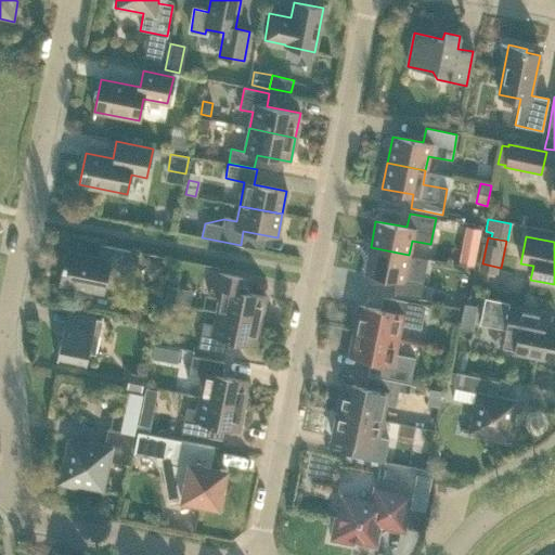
[(110,261),(127,265),(130,252),(100,245),(98,258),(66,252),(59,284),(103,293),(110,261)]
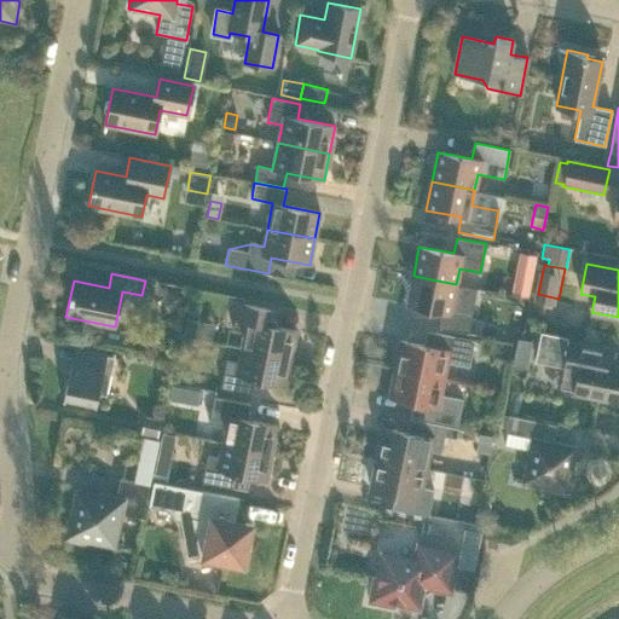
[(527,296),(532,278),(513,275),(509,293),(527,296)]
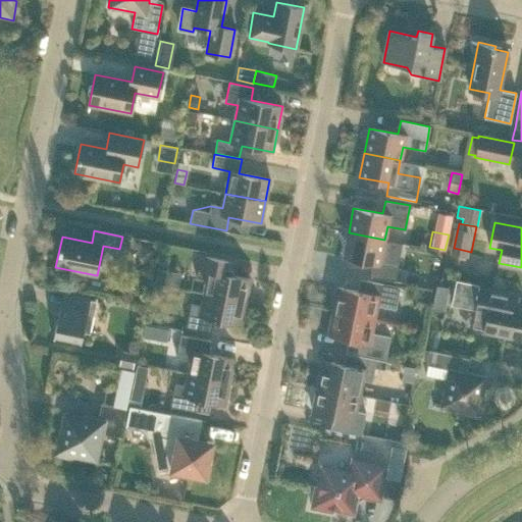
[(379,264),(384,240),(349,232),(344,258),(373,263),(370,276),(395,281),(398,267),(379,264)]
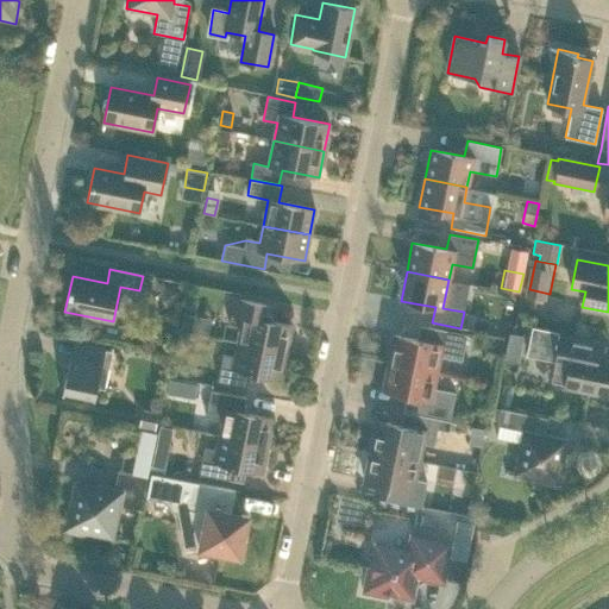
[(174,284),(157,295),(167,308),(182,296),(174,284)]
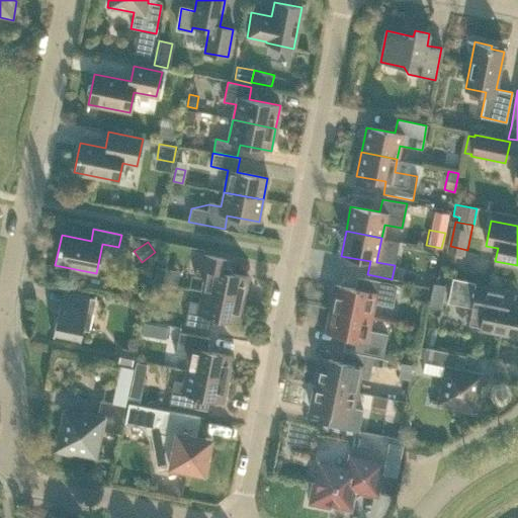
[(202,290),(243,298),(248,276),(223,271),(225,259),(199,254),(194,276),(205,278),(202,290)]
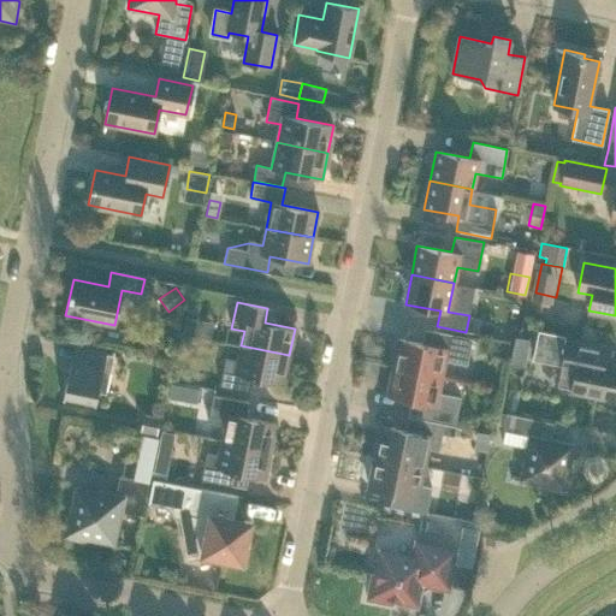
[(197,320),(184,318),(181,335),(194,337),(197,320)]
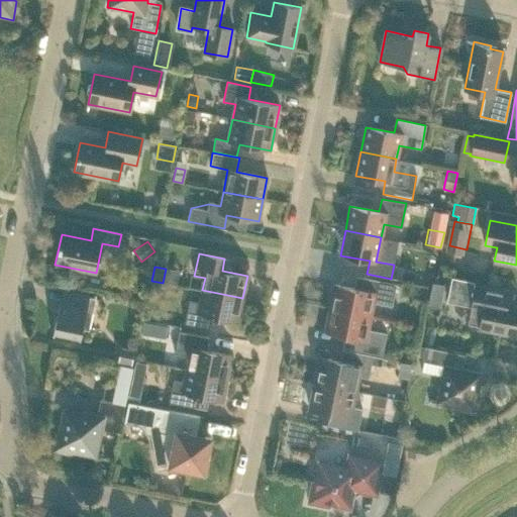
[(371,316),(374,302),(392,306),(396,284),(356,276),(353,289),(334,285),(329,308),(371,316)]
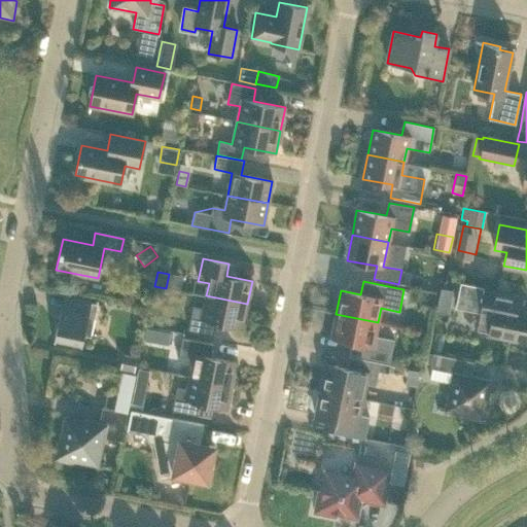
[(455,308),(480,314),(480,315),(481,315),(478,329),(489,332),(488,335),(526,343),(526,337),(526,313),(516,311),(519,299),(482,291),(483,287),(460,283),(455,308)]
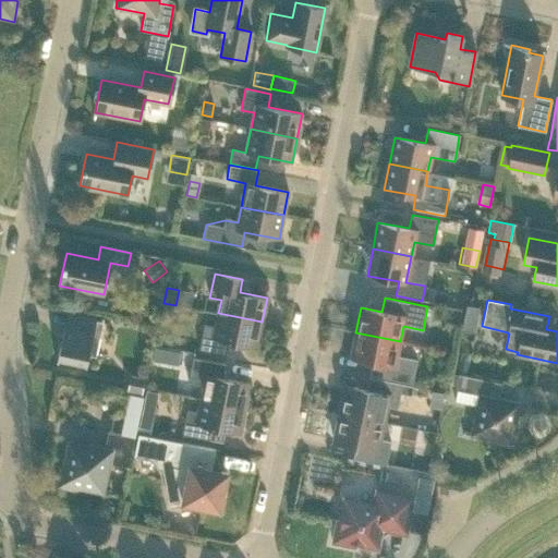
[(465,305),(463,318),(476,320),(480,307),(465,305)]
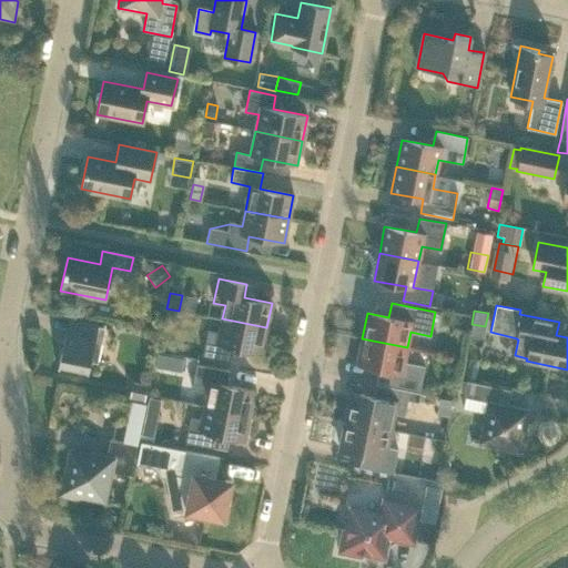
[(203,355),(231,361),(234,347),(262,353),(266,327),(222,318),(220,333),(208,331),(203,355)]
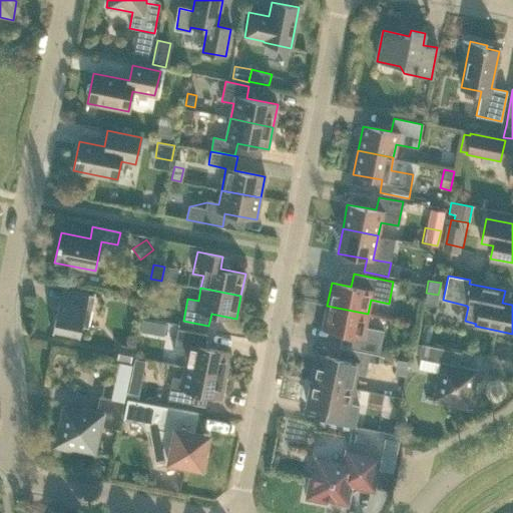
[(52,332),(80,337),(82,327),(88,329),(94,296),(62,289),(52,332)]
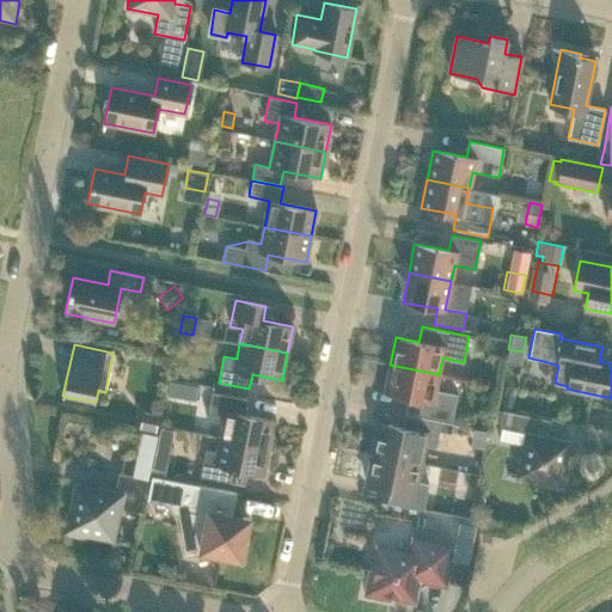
[(435,391),(439,374),(390,365),(385,392),(408,397),(405,411),(452,421),(457,395),(435,391)]
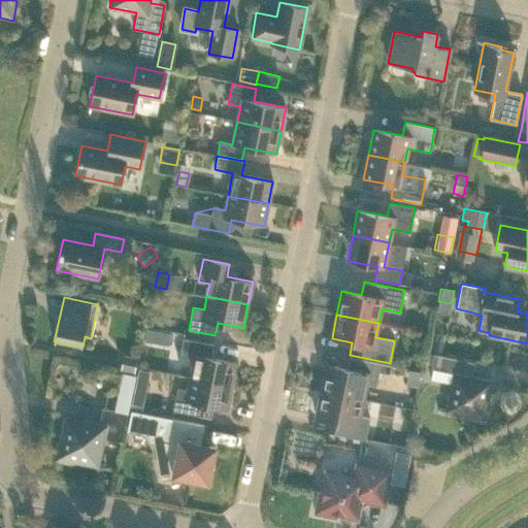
[(158,332),(146,330),(144,341),(156,343),(158,332)]
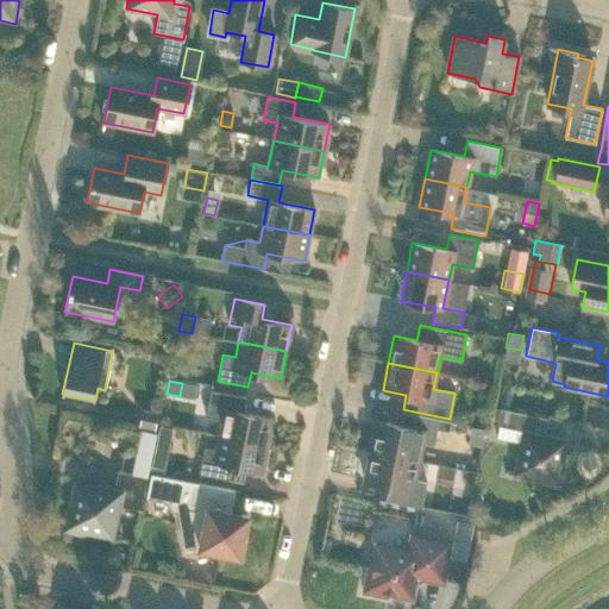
[(223,421),(219,435),(267,445),(272,419),(243,413),(245,399),(211,391),(205,418),(223,421)]
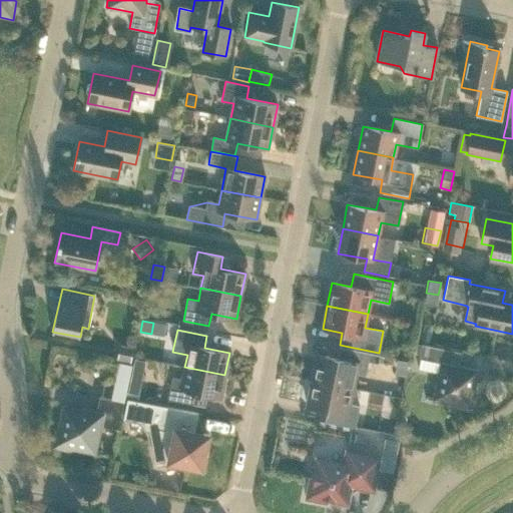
[(456,405),(455,408),(472,411),(476,394),(473,394),(478,370),(459,366),(461,352),(415,343),(413,354),(419,355),(418,359),(440,363),(433,400),(456,405)]
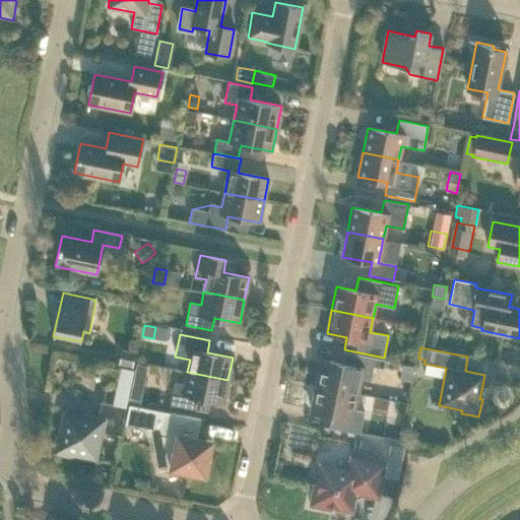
[(122,349),(119,367),(132,369),(135,352),(122,349)]
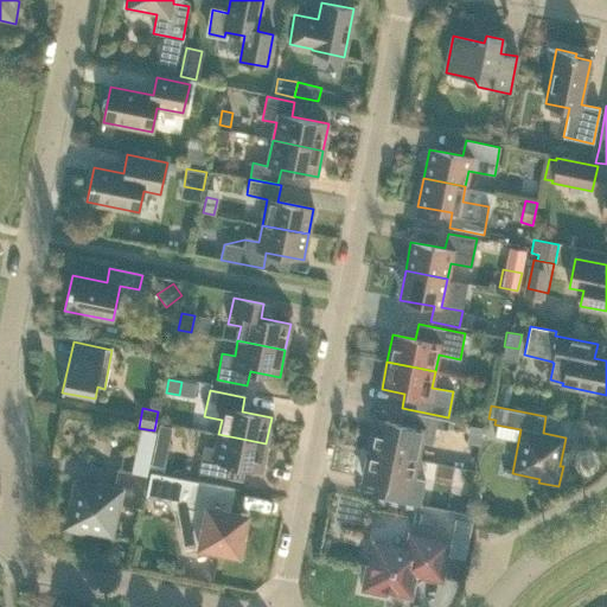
[(375,420),(369,449),(416,459),(420,441),(432,443),(435,428),(438,417),(402,410),(398,425),(375,420)]
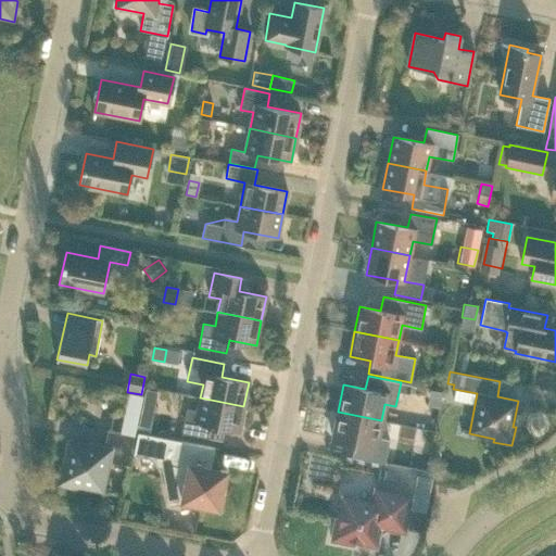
[(411,384),(401,382),(399,392),(409,394),(411,384)]
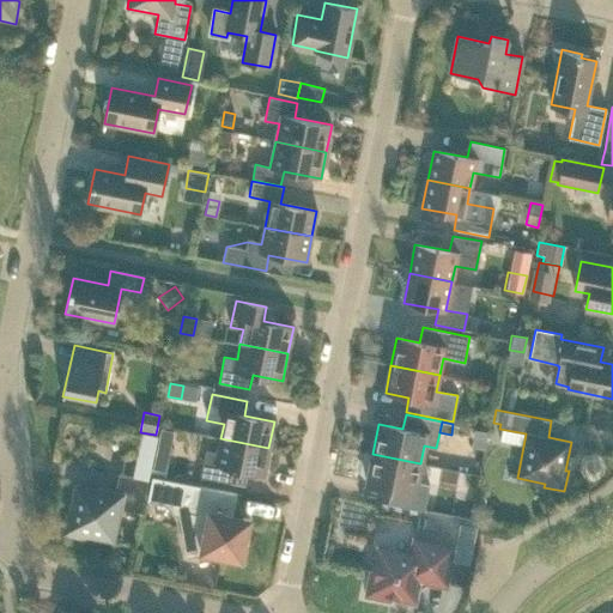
[(161,429),(156,449),(169,451),(174,431),(161,429)]
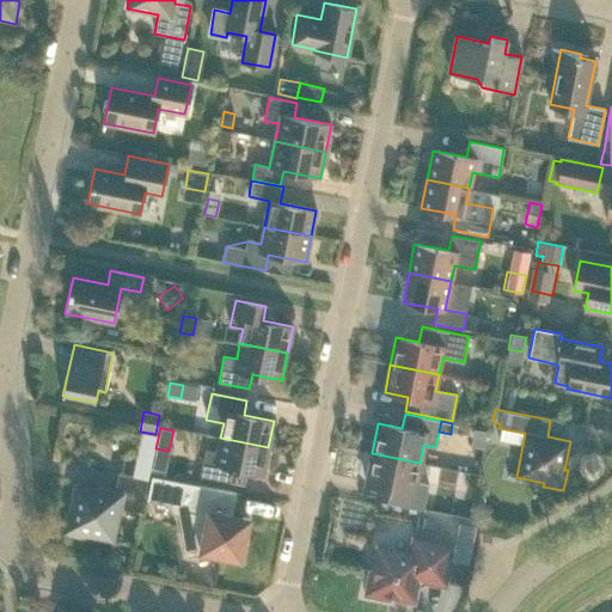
[(141,432),(136,456),(152,459),(157,435),(141,432)]
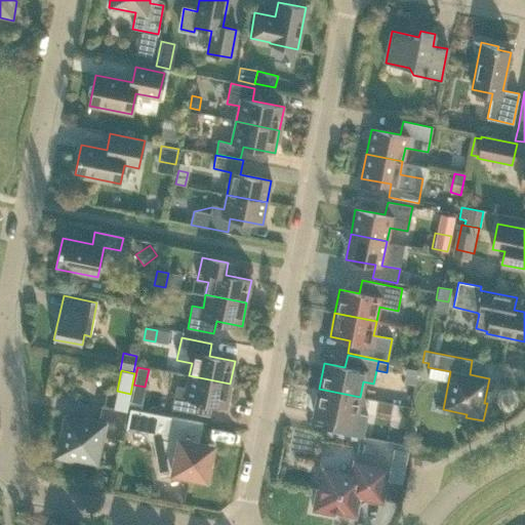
[(176,386),(171,409),(198,413),(200,401),(226,406),(230,384),(189,375),(187,389),(176,386)]
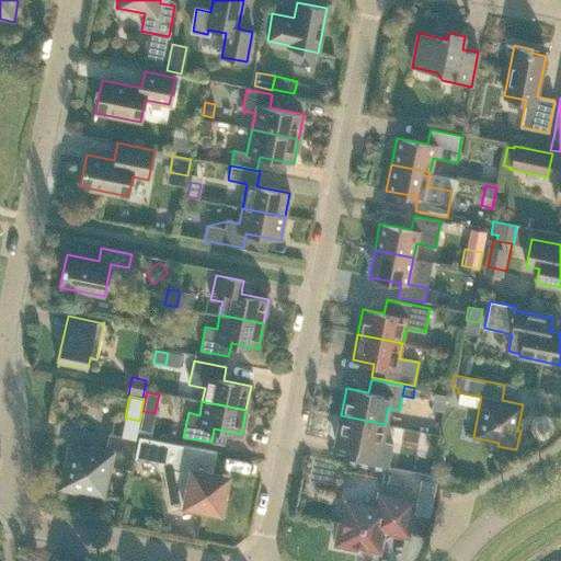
[(381,442),(385,424),(341,415),(335,444),(357,448),(355,461),(388,468),(392,444),(381,442)]
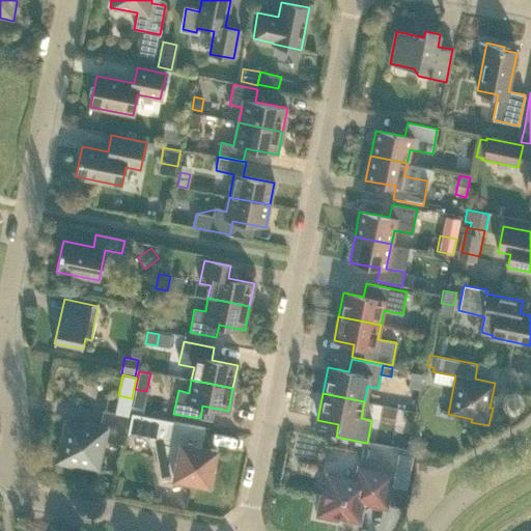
[(58,445),(55,463),(73,467),(74,465),(99,469),(104,441),(122,444),(128,415),(115,413),(103,410),(99,427),(65,420),(60,445),(58,445)]
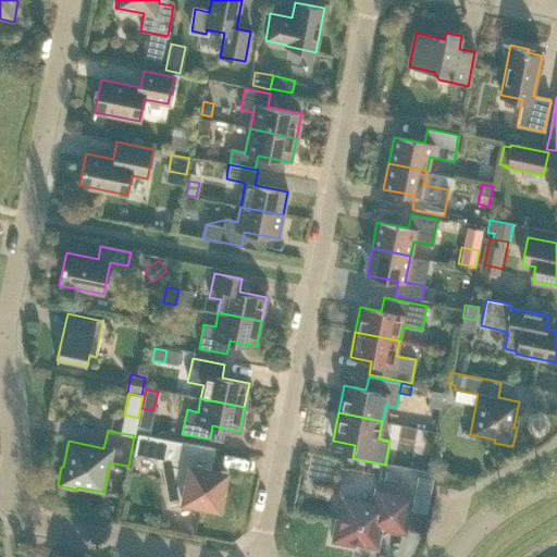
[(187,504),(220,510),(227,472),(211,469),(215,449),(137,433),(133,456),(148,458),(162,472),(169,506),(187,504)]
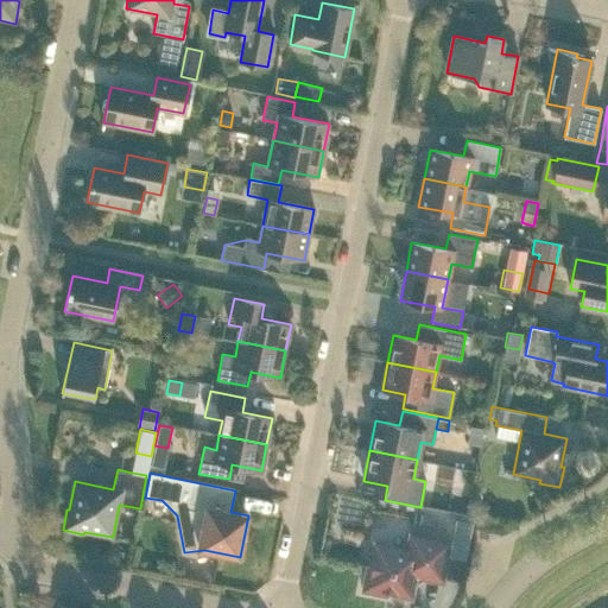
[(385,596),(386,593),(411,597),(413,582),(420,578),(442,582),(450,543),(411,534),(407,550),(375,544),(369,569),(367,568),(362,591),(385,596)]
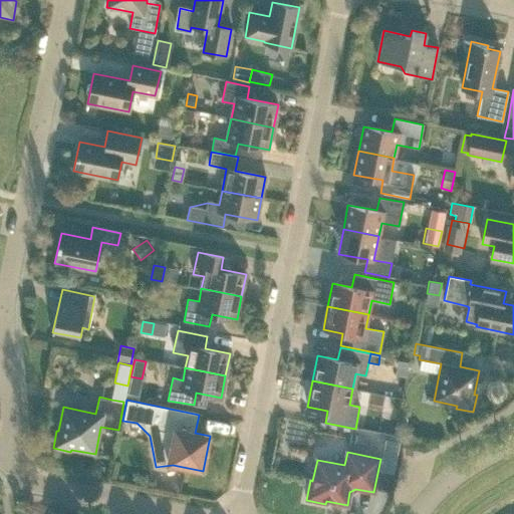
[(107,467),(97,466),(95,474),(105,476),(107,467)]
